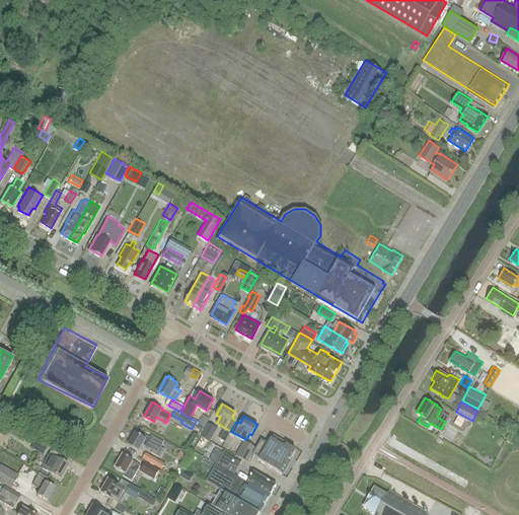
[(208,421),(201,432),(211,438),(218,426),(208,421)]
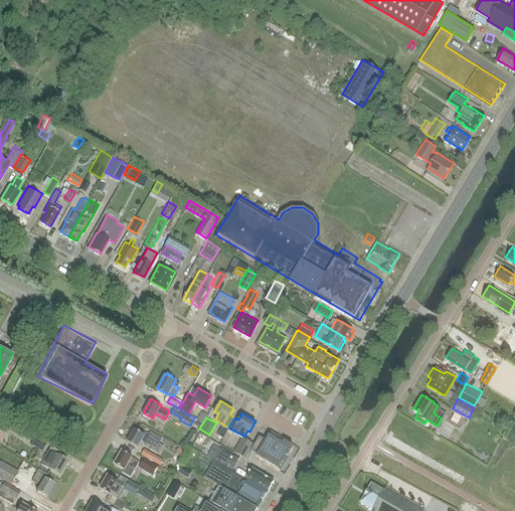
[(145,433),(135,428),(128,440),(138,446),(142,439),(152,445),(155,440),(159,443),(163,437),(151,430),(149,433),(146,431),(145,433)]
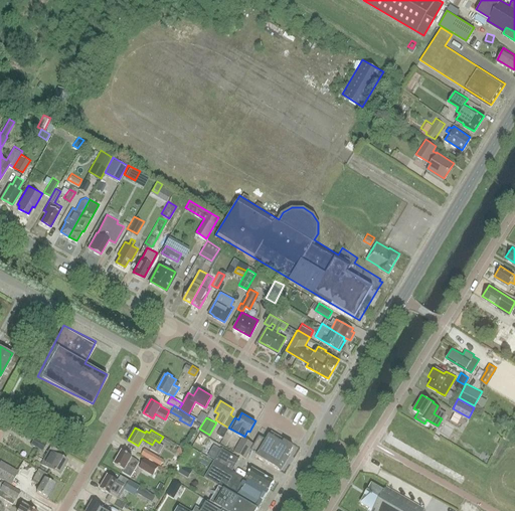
[(258,452),(256,454),(280,468),(293,447),(292,444),(280,436),(280,435),(272,430),(271,430),(266,439),(258,452)]
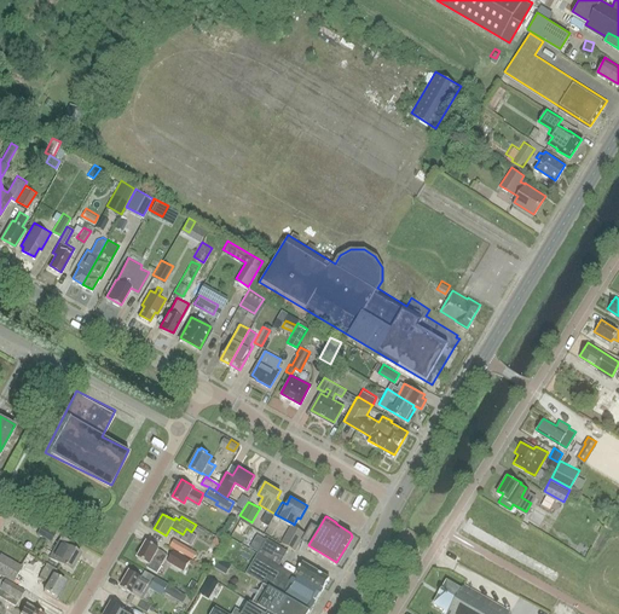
[(36,531),(51,539),(56,529),(42,521),(36,531)]
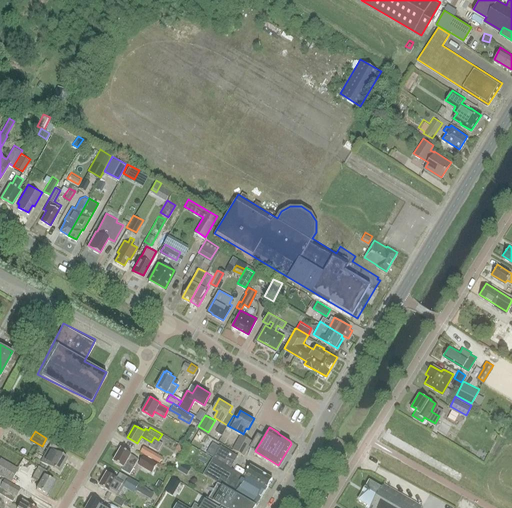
[(258,432),(250,446),(256,449),(264,436),(258,432)]
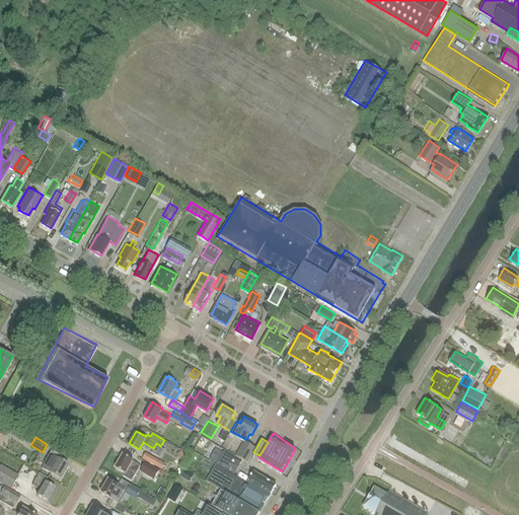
[(246,458),(254,444),(246,440),(245,439),(237,453),(246,458)]
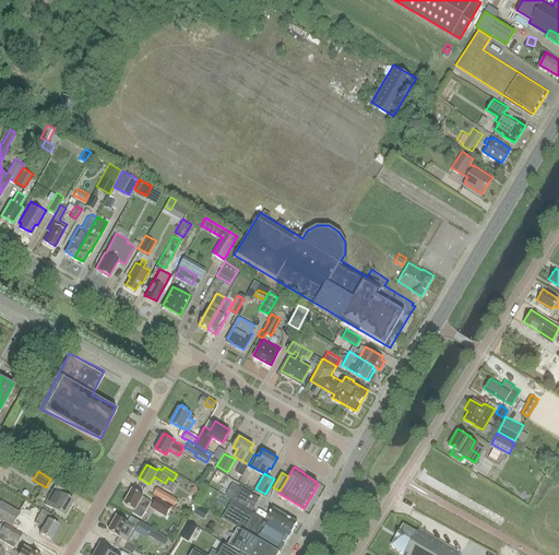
[(233,497),(239,485),(233,481),(225,493),(233,497)]
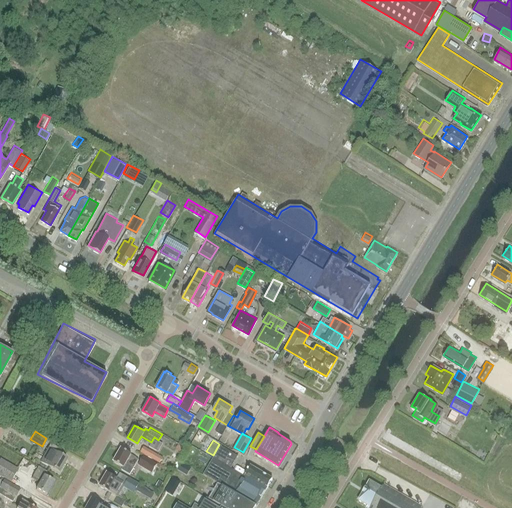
[(41,459),(49,464),(59,469),(67,457),(57,451),(60,446),(51,441),(41,459)]
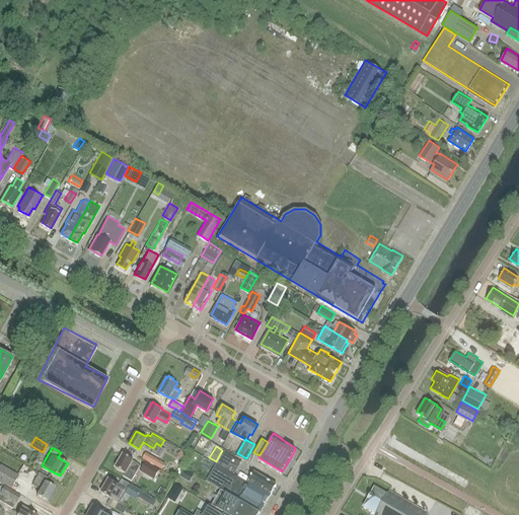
[(241,459),(223,449),(222,450),(216,461),(234,471),(241,459)]
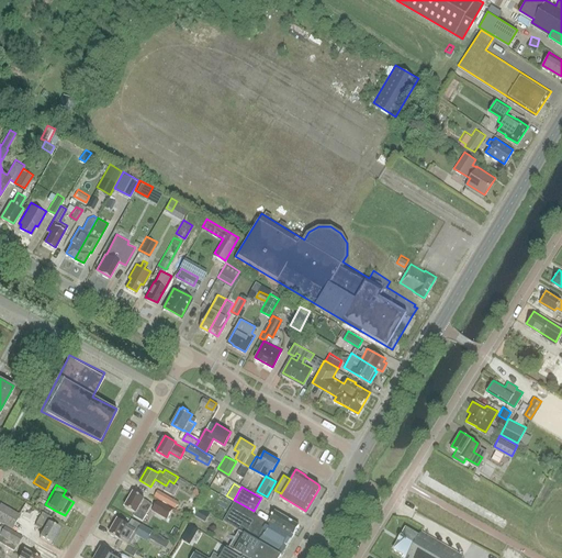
[(173,497),(158,488),(154,494),(170,503),(173,497)]
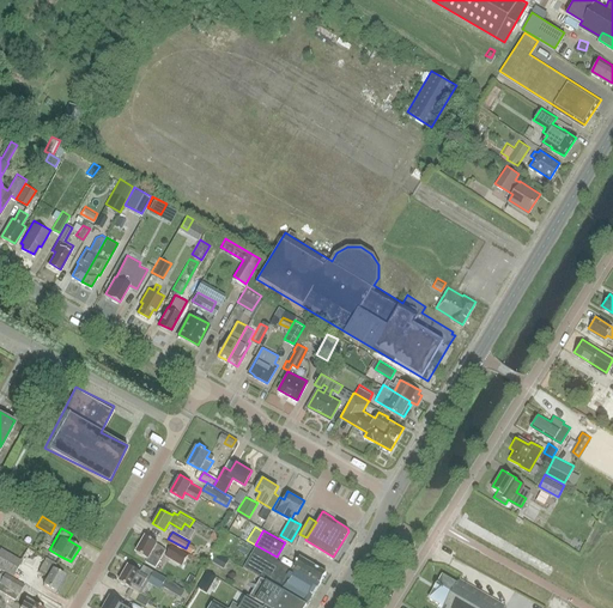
[(146,559),(153,563),(156,565),(165,547),(163,546),(163,545),(158,541),(146,534),(137,551),(149,557),(146,559)]
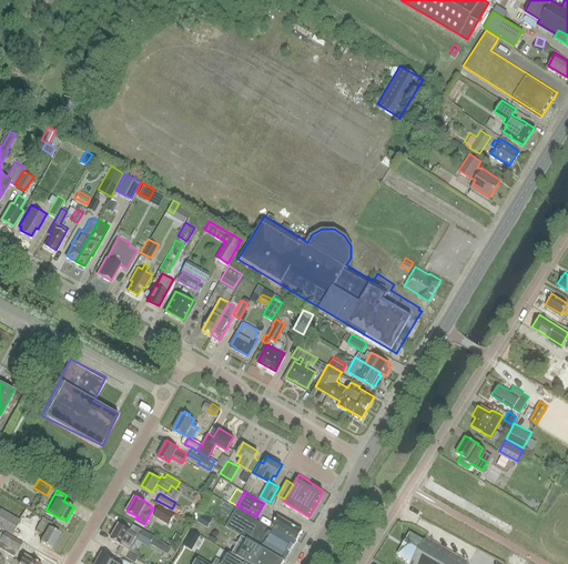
[(169,522),(174,512),(159,503),(153,513),(169,522)]
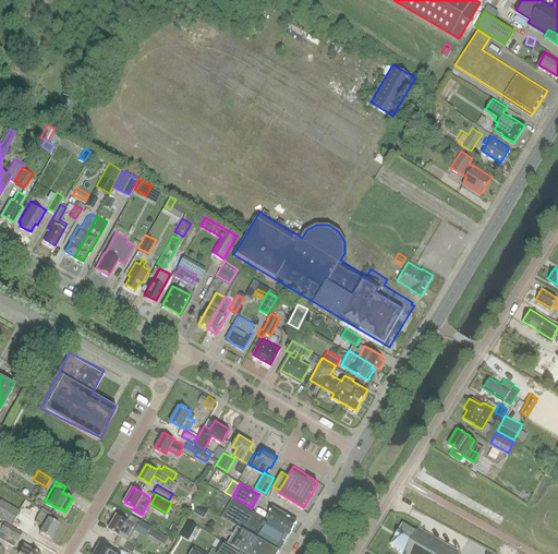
[(232,496),(221,515),(237,524),(279,549),(291,528),(267,514),(266,516),(252,507),(232,496)]
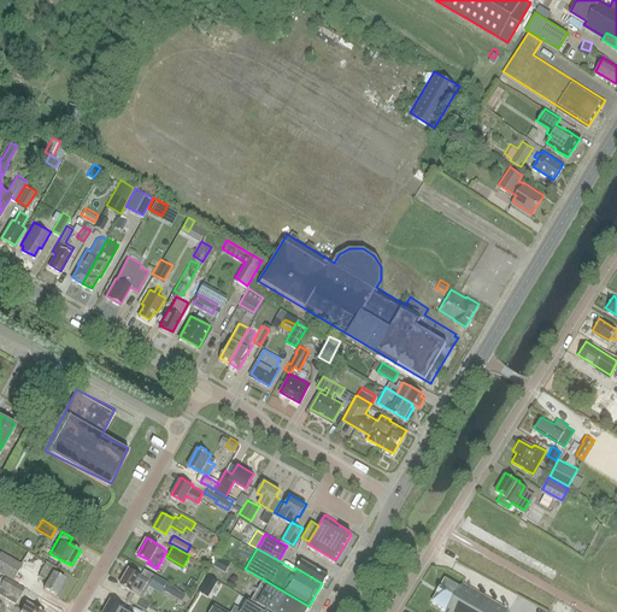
[(0,569),(7,574),(15,560),(0,552),(0,569)]
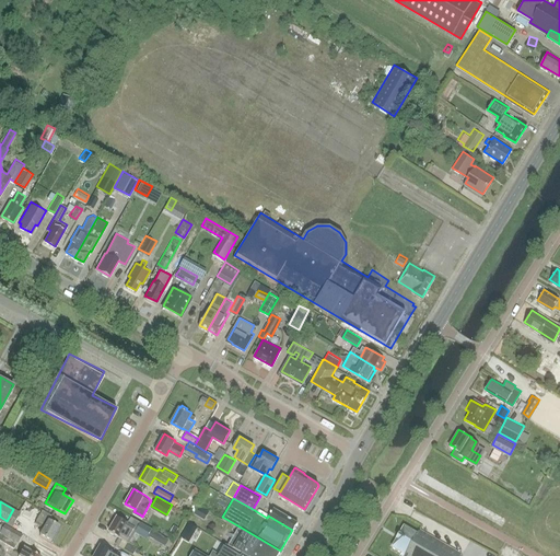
[(198,504),(194,510),(200,514),(205,507),(198,504)]
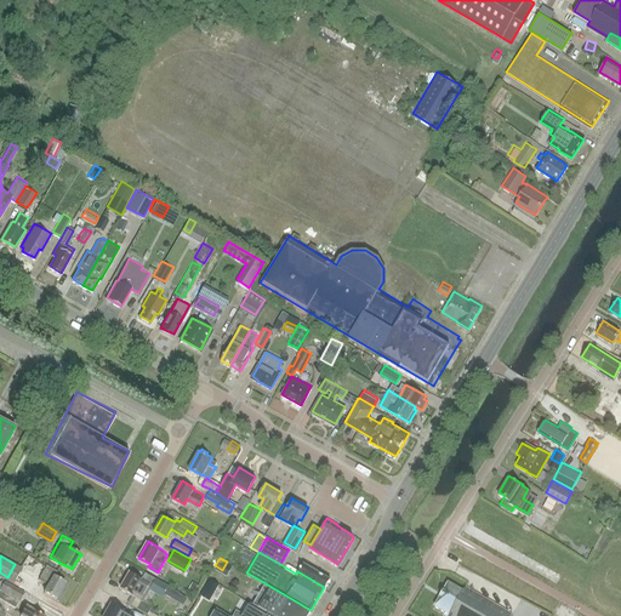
[(303,562),(297,571),(324,587),(325,587),(330,577),(303,562)]
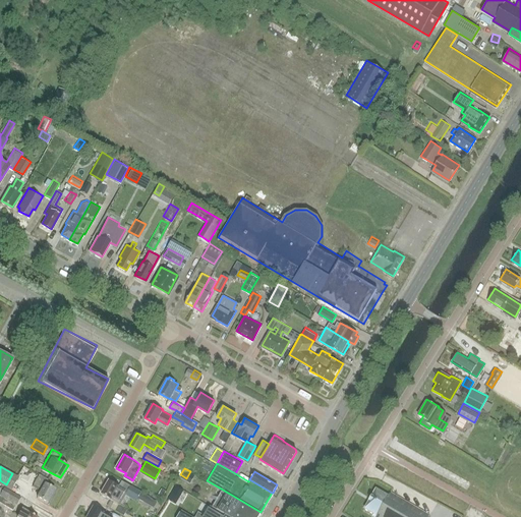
[(39,472),(33,481),(42,487),(37,495),(47,501),(55,487),(46,482),(48,477),(39,472)]
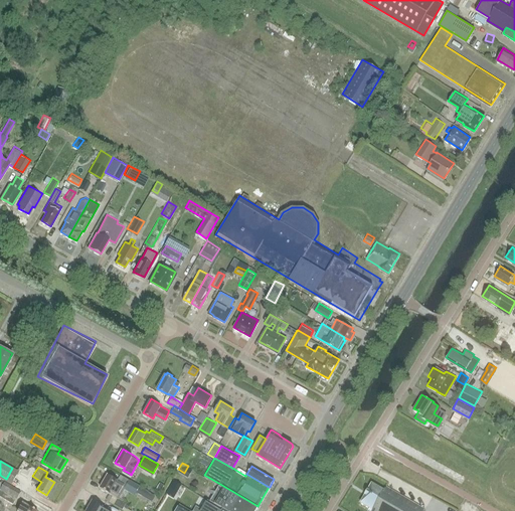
[(123,508),(126,501),(118,497),(126,484),(119,480),(119,479),(109,473),(101,487),(111,493),(117,496),(114,502),(123,508)]
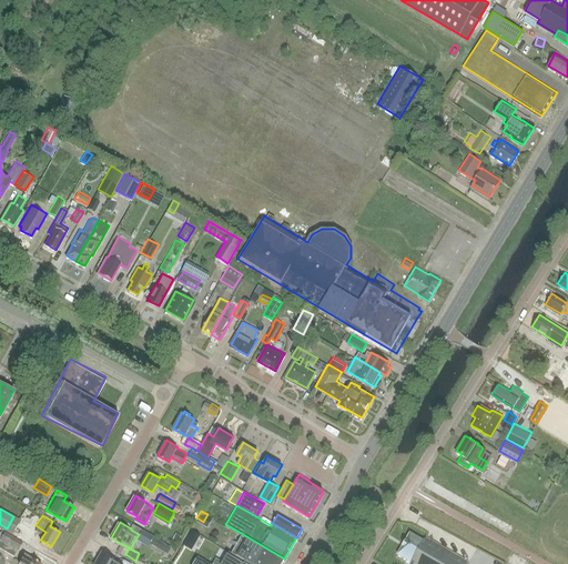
[(186,537),(195,542),(201,531),(192,526),(186,537)]
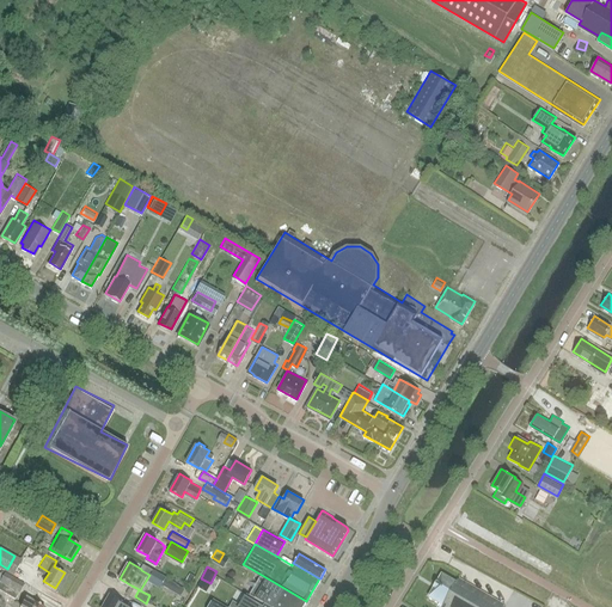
[(0,586),(16,596),(25,581),(6,569),(5,570),(1,568),(0,569),(0,586)]
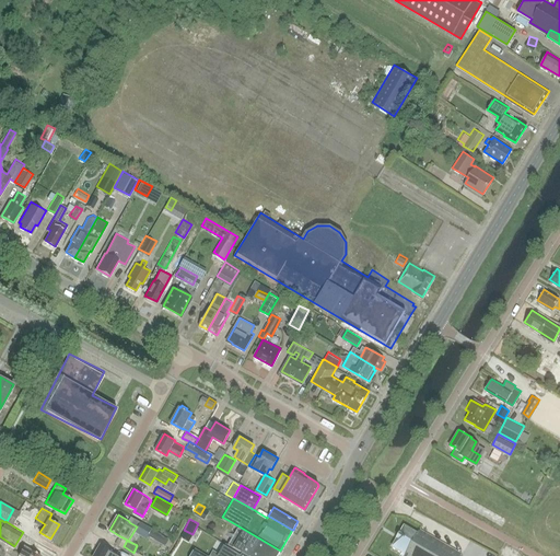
[(141,520),(137,526),(149,533),(152,526),(141,520)]
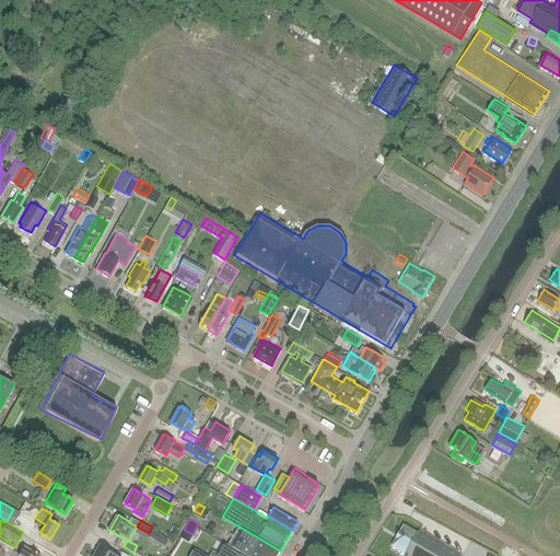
[(405,523),(393,545),(403,551),(401,553),(406,555),(458,555),(462,552),(420,528),(418,532),(405,523)]
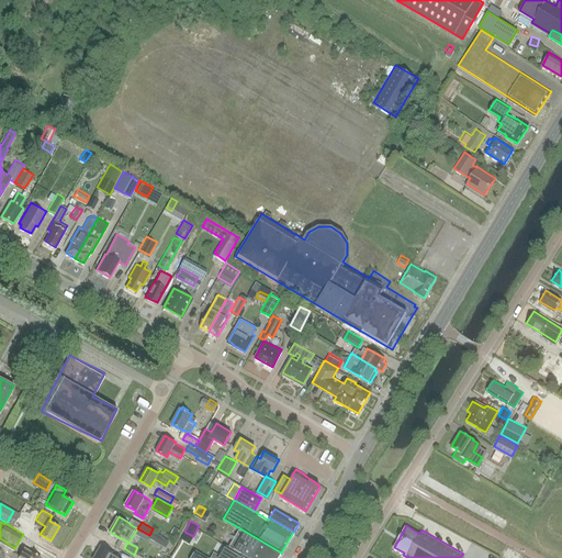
[(238,527),(228,546),(249,557),(278,557),(281,553),(238,527)]
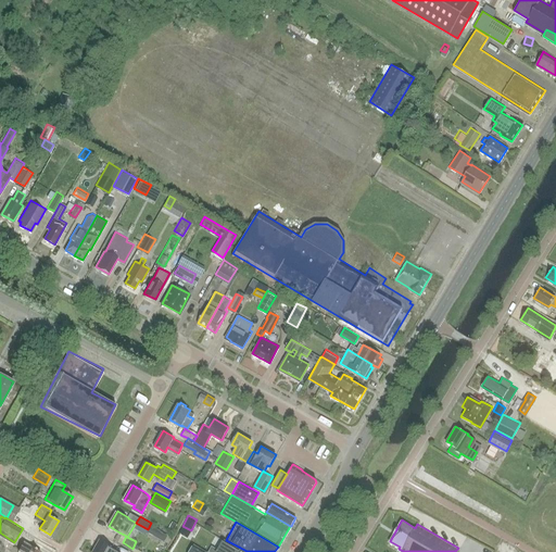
[(193,542),(187,551),(247,551),(226,540),(224,538),(218,548),(211,543),(207,551),(193,542)]
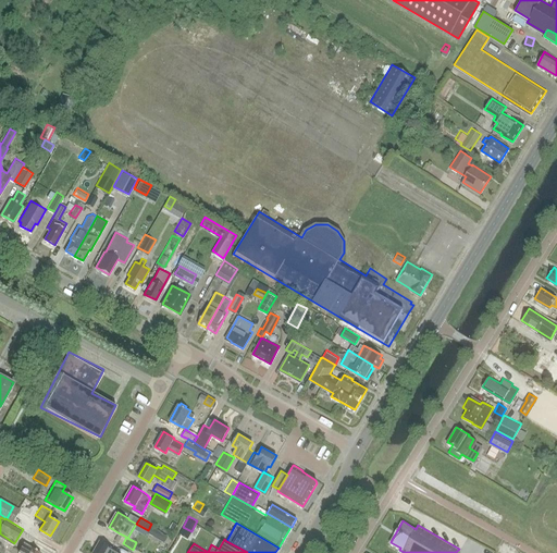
[(100,540),(93,552),(121,552),(118,551),(111,548),(112,548),(100,540)]
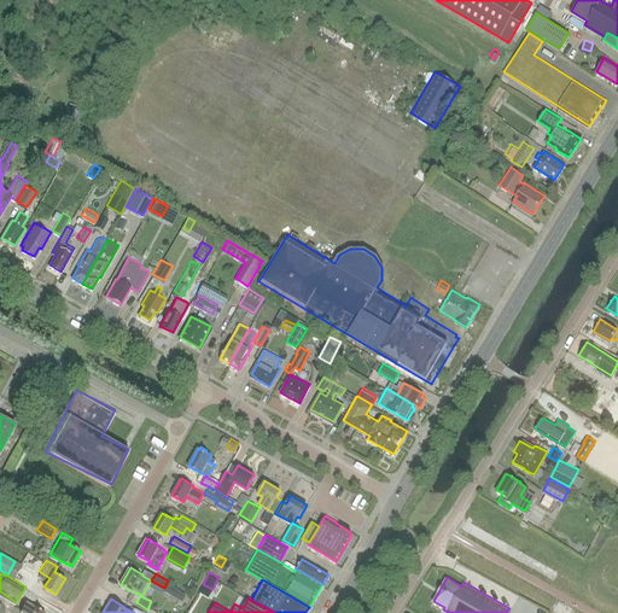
[(44,612),(46,612),(34,605),(33,606),(27,602),(22,609),(28,612),(44,612)]
